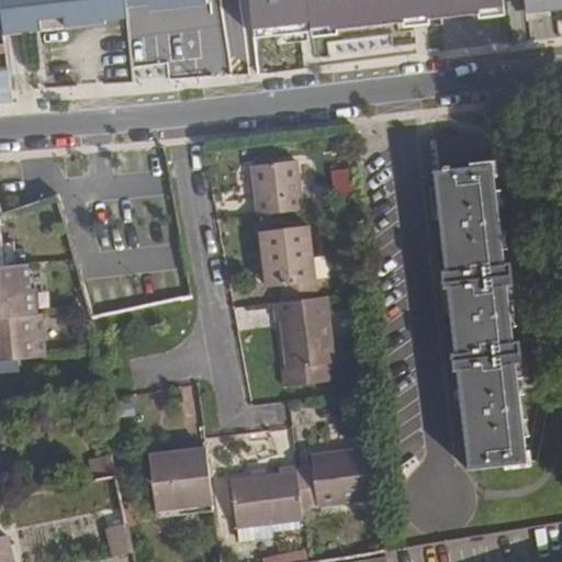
[(123,0),(0,0),(4,34),(33,31),(32,21),(65,17),(67,27),(105,23),(105,20),(126,18),(123,0)]
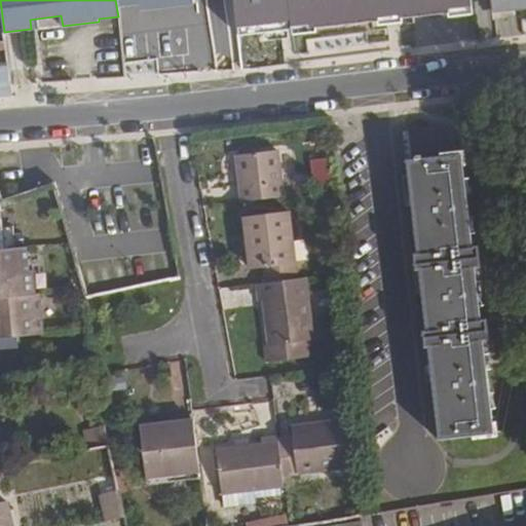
[(228,0),(231,36),(470,19),(467,0),(228,0)]
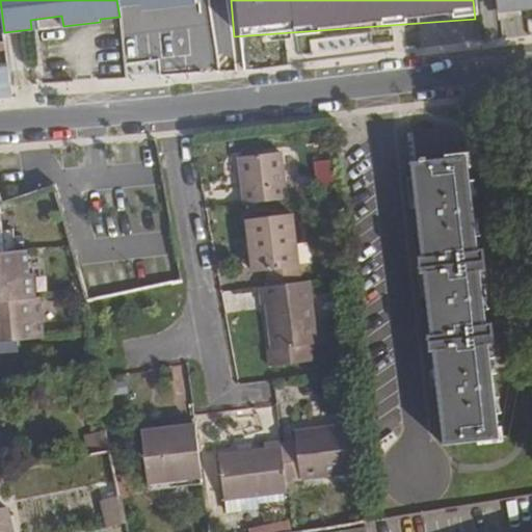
[(531,0),(499,0),(500,8),(531,4),(531,0)]
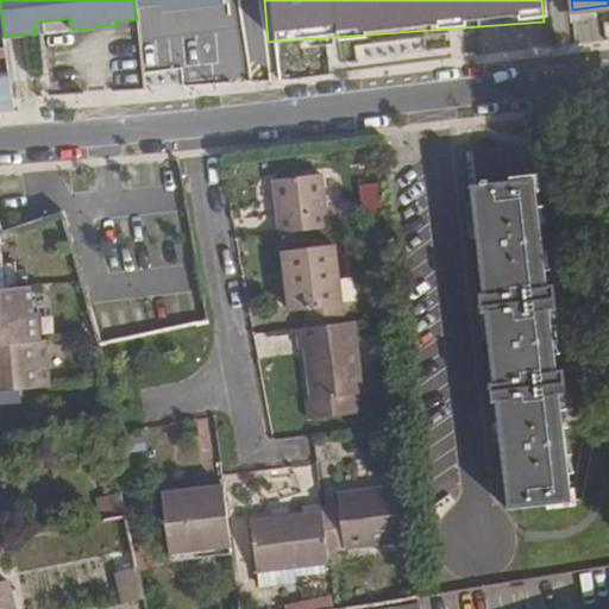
[(0,73),(0,114),(12,114),(11,100),(8,73),(0,73)]
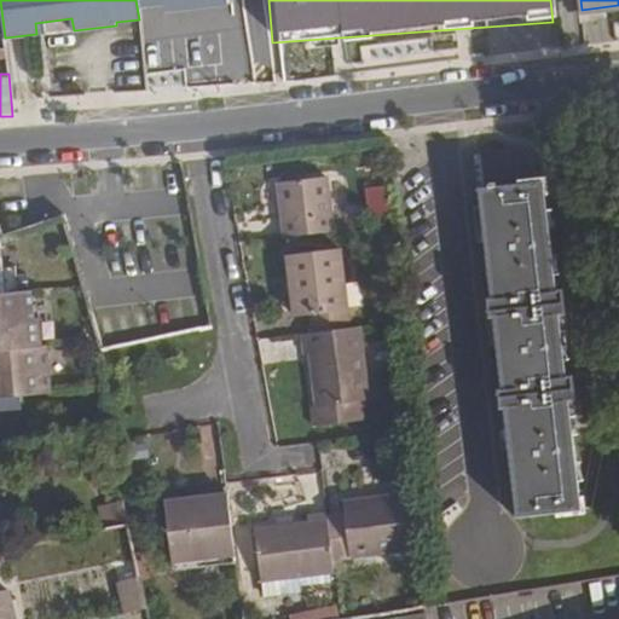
[(328,178),(278,183),(284,236),(334,230),(328,178)]
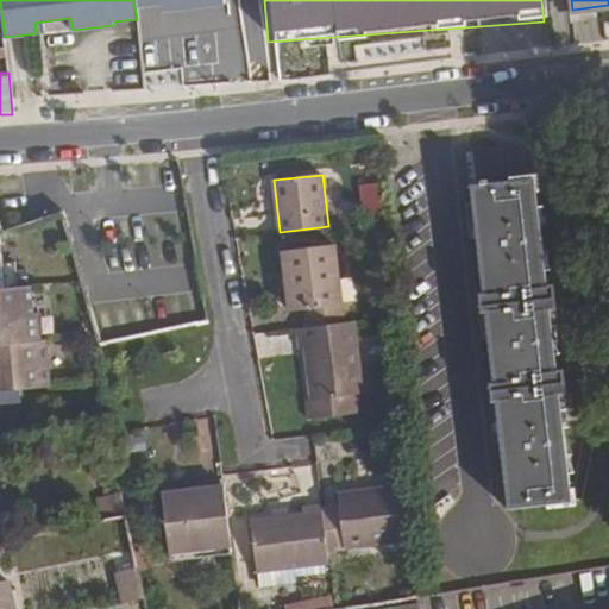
[(553,286),(546,287),(534,179),(488,184),(487,180),(479,181),(481,184),(471,186),(483,294),(478,295),(481,312),(485,312),(494,384),(489,384),(490,401),(496,401),(508,508),(547,504),(547,508),(576,504),(573,488),(570,489),(559,394),(565,393),(563,370),(556,371),(548,309),(556,309),(553,286)]
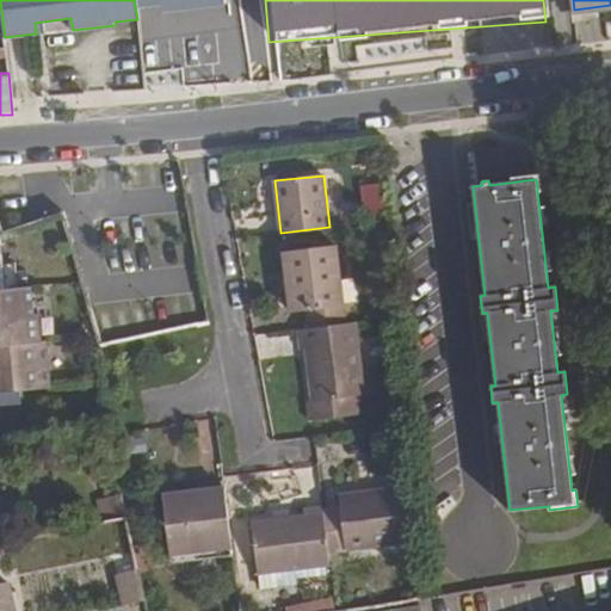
[(307,327),(346,322),(337,246),(282,252),(289,313),(304,312),(307,327)]
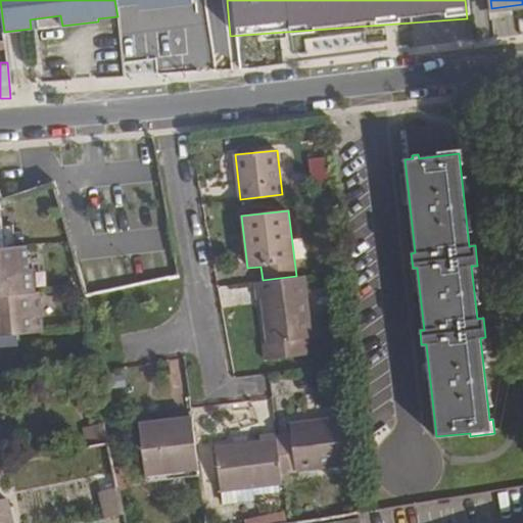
[(35,269),(30,270),(28,246),(4,248),(0,248),(0,335),(44,332),(41,291),(36,292),(35,269)]
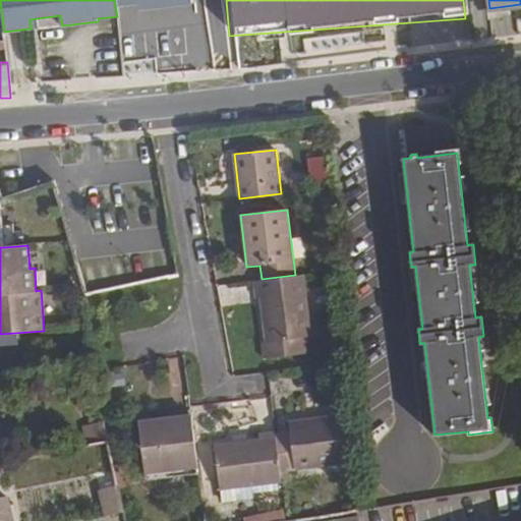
[(305,338),(310,337),(303,274),(295,275),(262,279),(253,280),(255,298),(261,297),(266,342),(263,343),(264,359),(307,354),(305,338)]
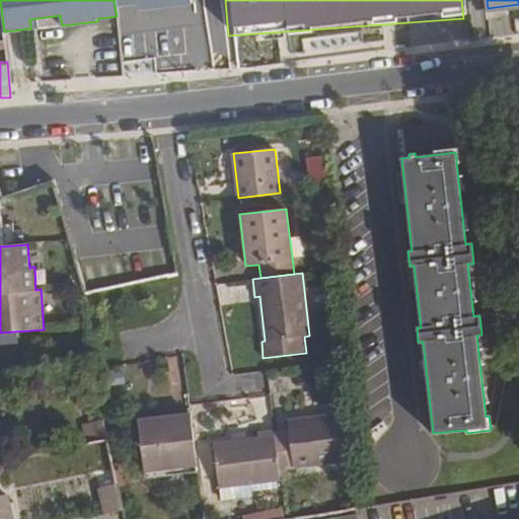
[(290,431),(275,433),(279,469),(355,462),(349,413),(288,419),(290,431)]
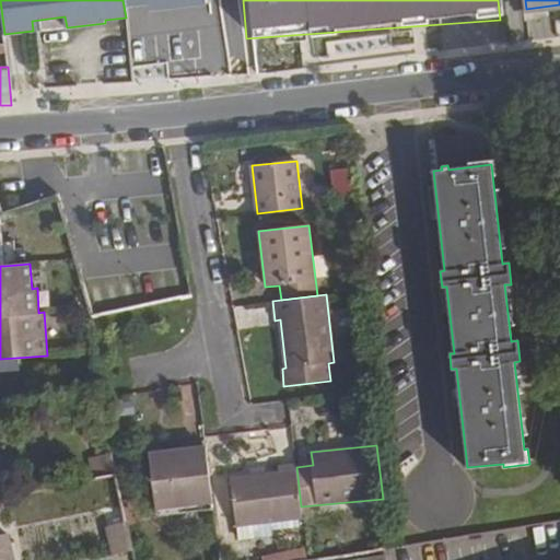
[(155,510),(213,503),(207,447),(150,454),(155,510)]
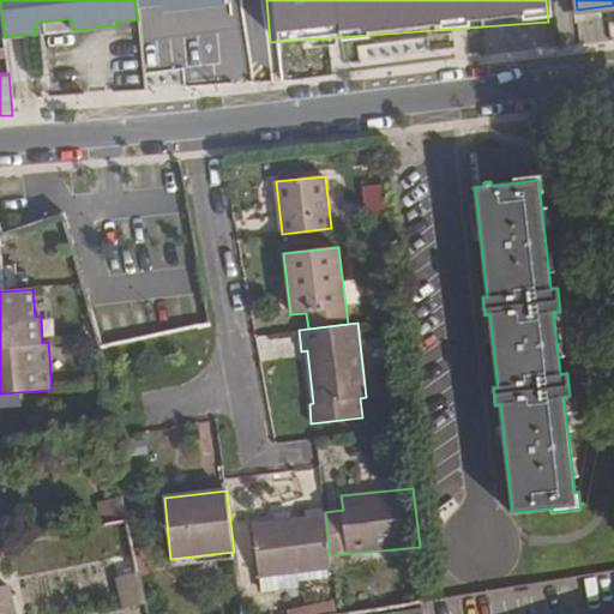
[(330,555),(325,512),(325,509),(305,511),(305,519),(253,524),(258,577),(331,567),(330,555)]
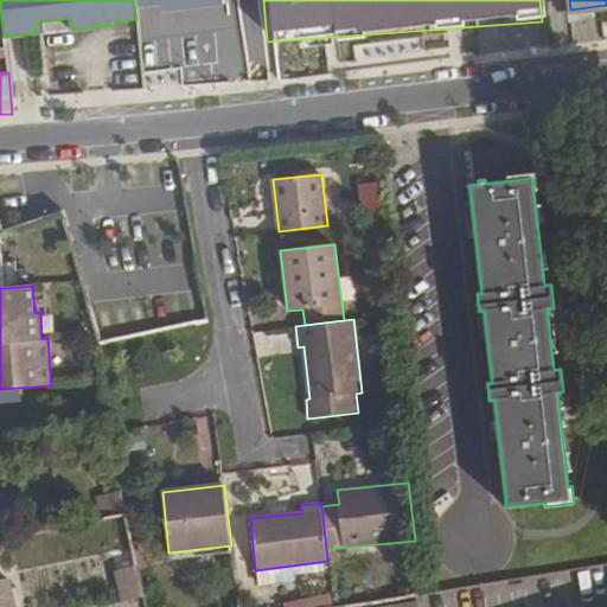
[(328,569),(327,561),(255,570),(257,583),(294,579),(294,573),(328,569)]
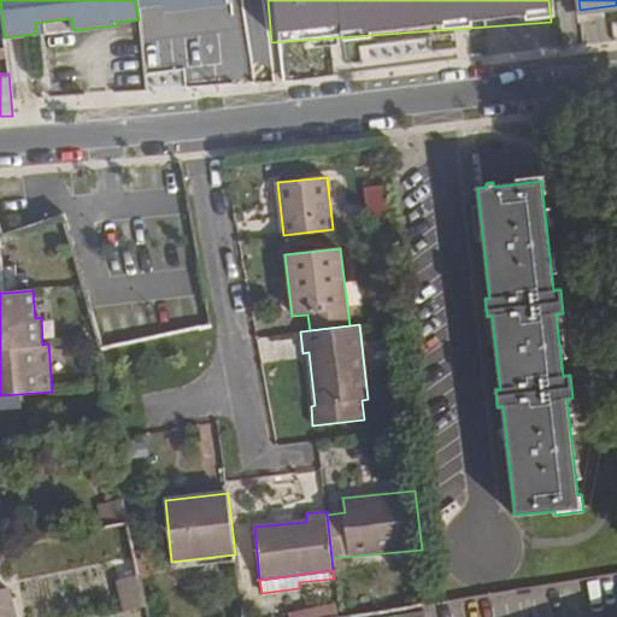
[(125,611),(147,607),(140,575),(118,580),(125,611)]
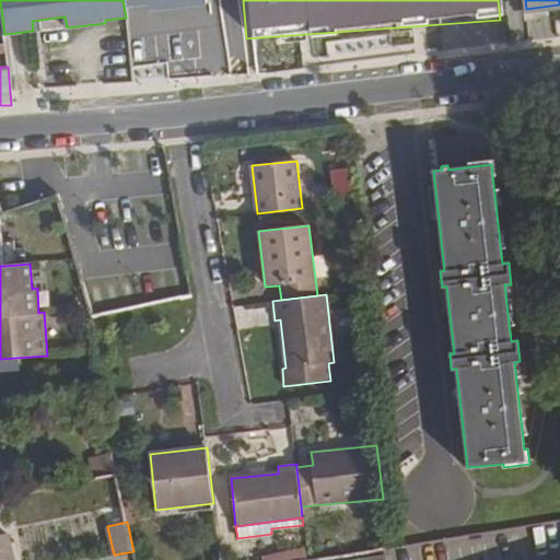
[(0,559),(12,559),(7,534),(0,535),(0,559)]
